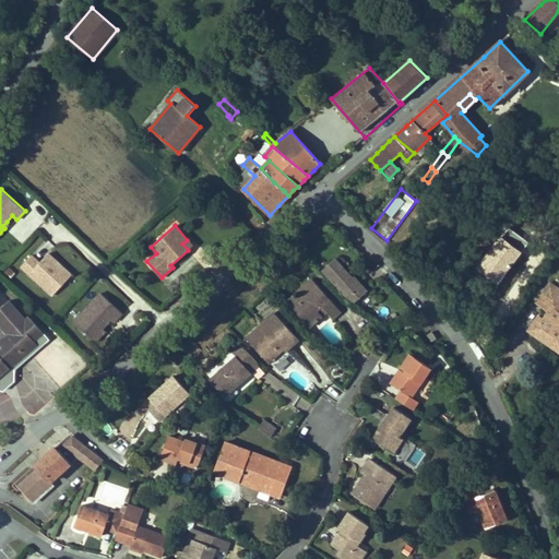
[(192,246),(187,240),(182,244),(188,250),(192,246)]
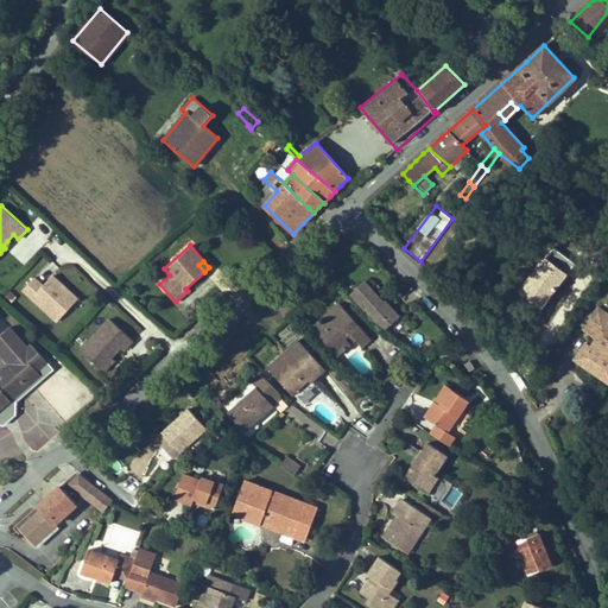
[(68,303),(74,296),(52,276),(43,286),(35,278),(23,290),(57,321),(71,306),(68,303)]
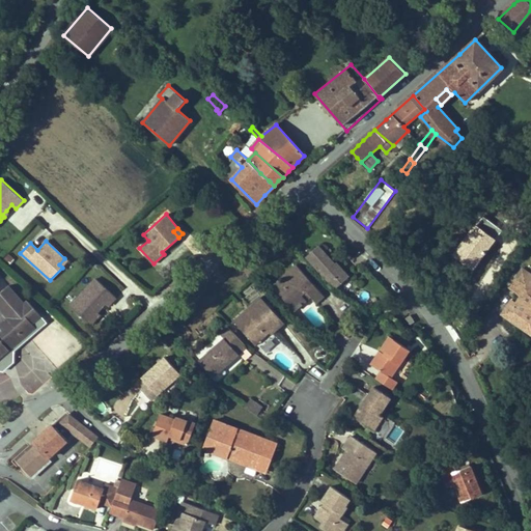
[(318,246),(305,257),(327,281),(337,287),(348,277),(346,274),(339,266),(336,262),(335,263),(318,246)]
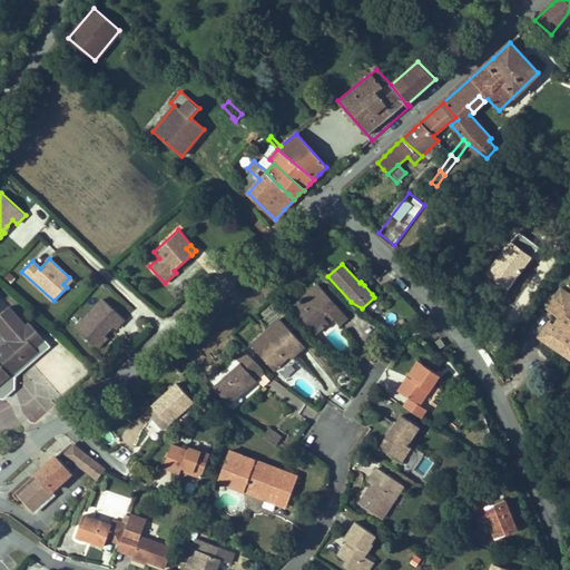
[(67,287),(72,281),(69,277),(64,284),(67,287)]
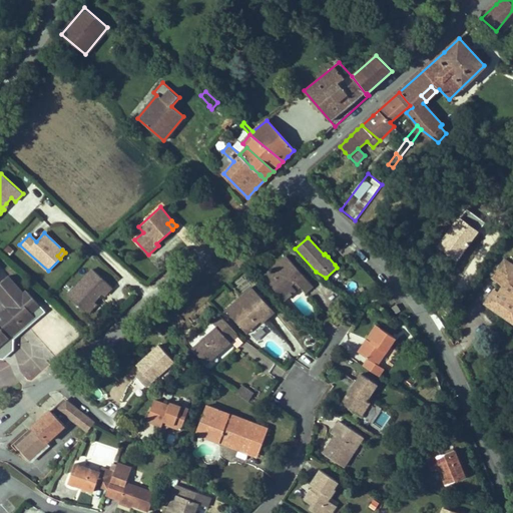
[(331,254),(328,257),(335,265),(338,262),(331,254)]
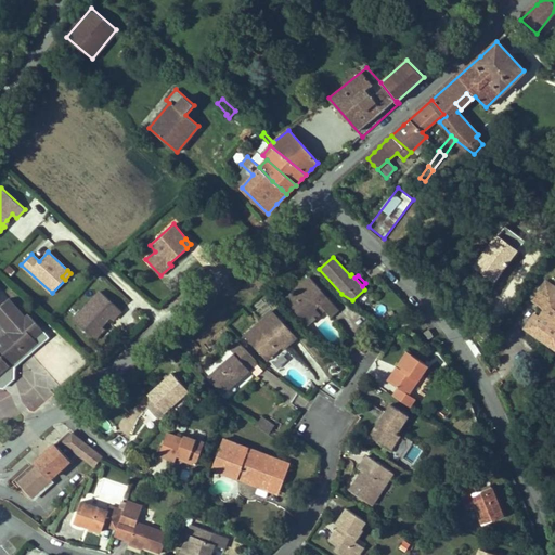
[(338,309),(310,276),(296,289),(298,293),(294,297),(299,304),(293,309),(308,325),(312,321),(313,322),(317,319),(315,318),(320,313),(315,308),(319,304),(324,310),(331,317),(338,309)]
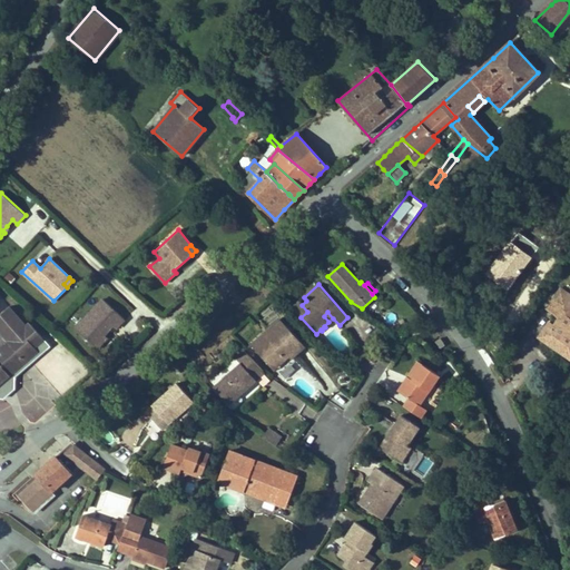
[(552,334),(548,342),(564,354),(569,346),(569,295),(561,290),(548,311),(559,318),(553,325),(551,326),(552,334)]
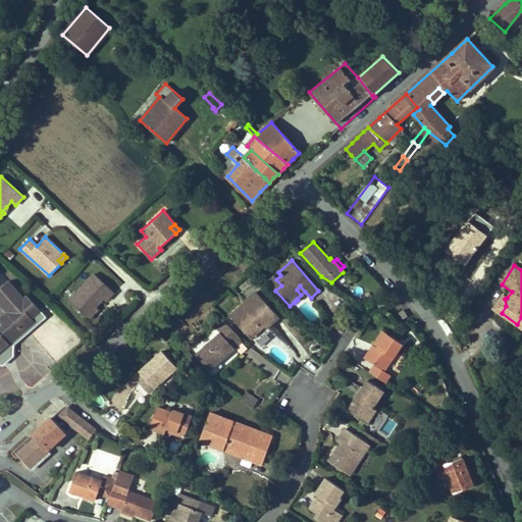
[(106,301),(114,293),(95,274),(69,301),(86,317),(96,306),(104,298),(106,301)]
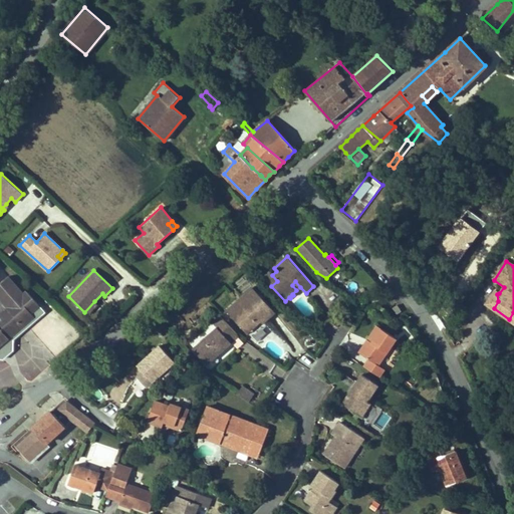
[(263,277),(271,286),(277,281),(272,275),(269,271),(263,277)]
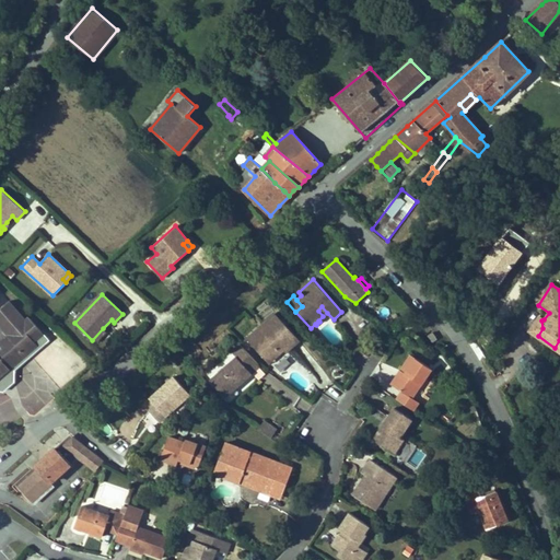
[(23,357),(37,345),(34,340),(43,333),(30,317),(25,321),(9,301),(0,308),(0,323),(1,325),(0,326),(0,376),(23,357)]
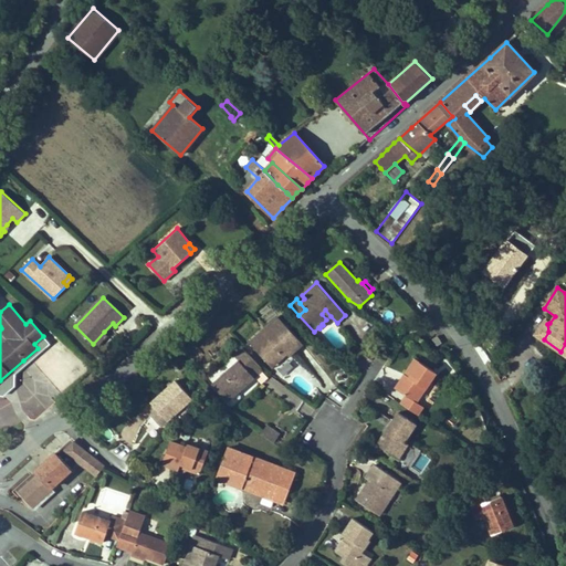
[(322,314),(326,320),(331,316),(325,310),(322,314)]
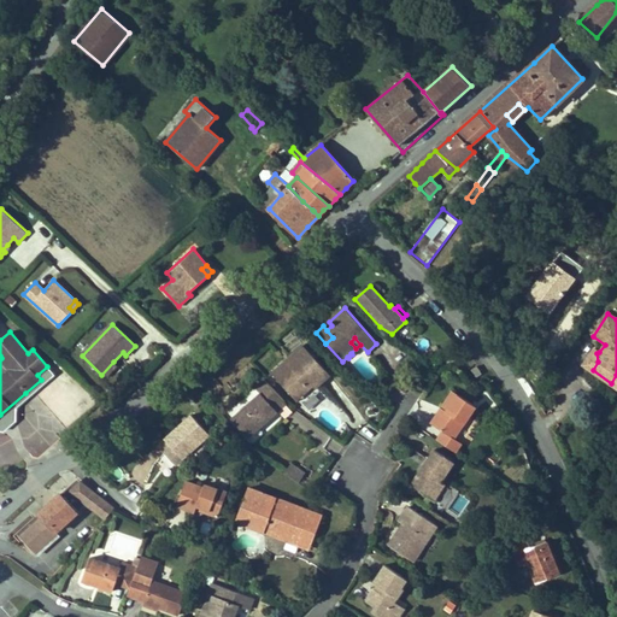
[(598,362),(597,353),(599,352),(595,348),(585,365),(593,370),(598,362)]
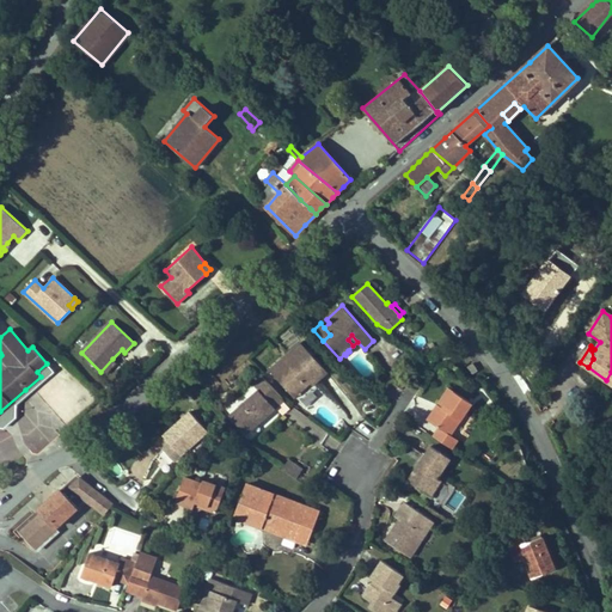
[(306,348),(275,375),(292,395),(305,384),(304,381),(307,378),(311,383),(313,385),(328,372),(306,348)]
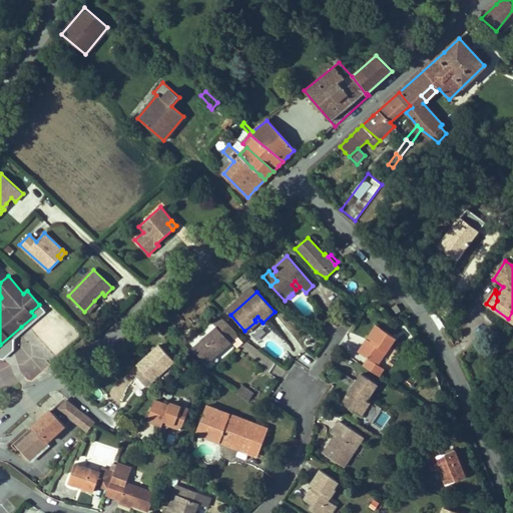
[(87,314),(97,304),(94,301),(84,312),(87,314)]
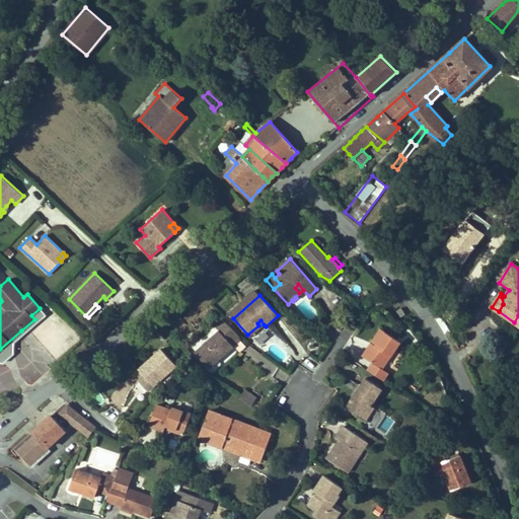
[(13,354),(13,343),(46,315),(40,308),(31,315),(34,319),(21,330),(0,349),(0,362),(3,362),(13,354)]
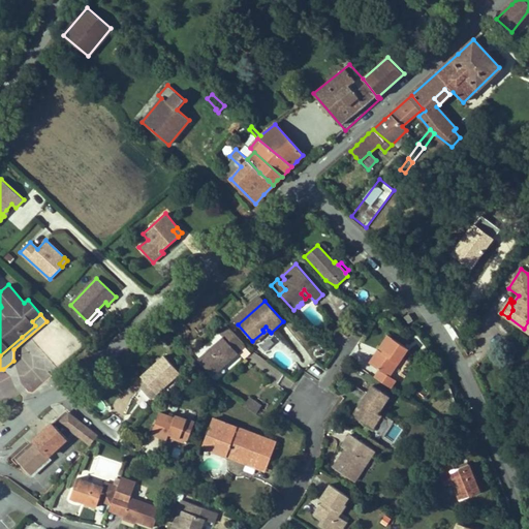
[(223,337),(231,330),(227,324),(219,333),(223,337)]
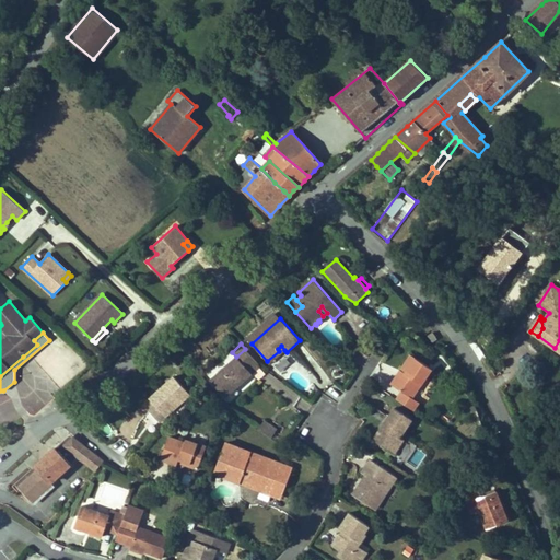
[(279,351),(267,361),(269,363),(284,350),(281,346),(278,349),(279,351)]
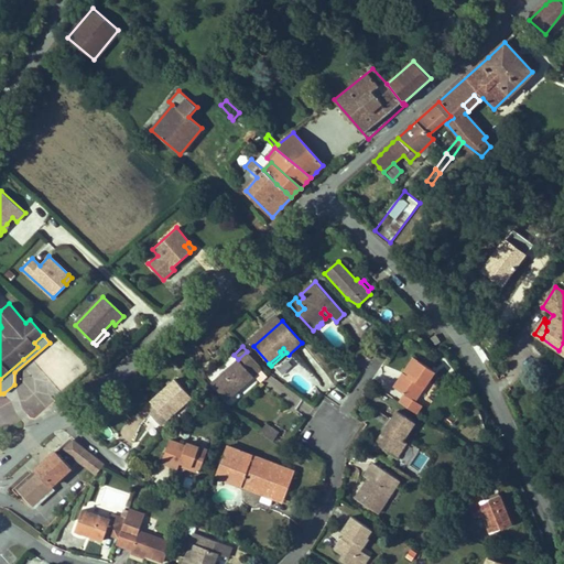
[(242,386),(262,368),(247,351),(238,359),(212,383),(227,400),(242,386)]
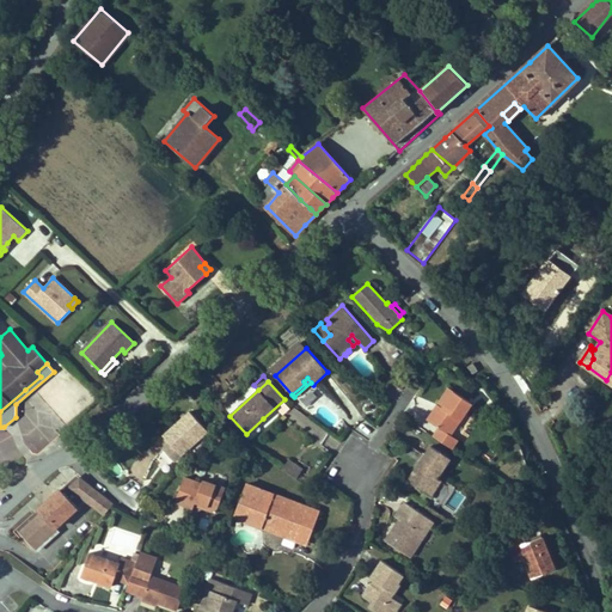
[(440,428),(451,434),(472,403),(450,387),(438,404),(442,408),(433,423),(440,428)]
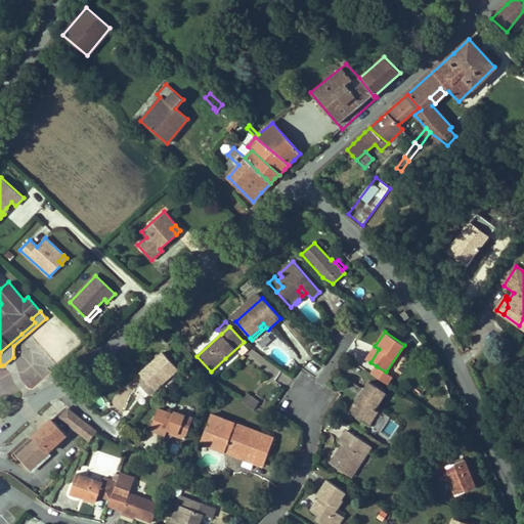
[(366,359),(370,362),(379,349),(375,346),(366,359)]
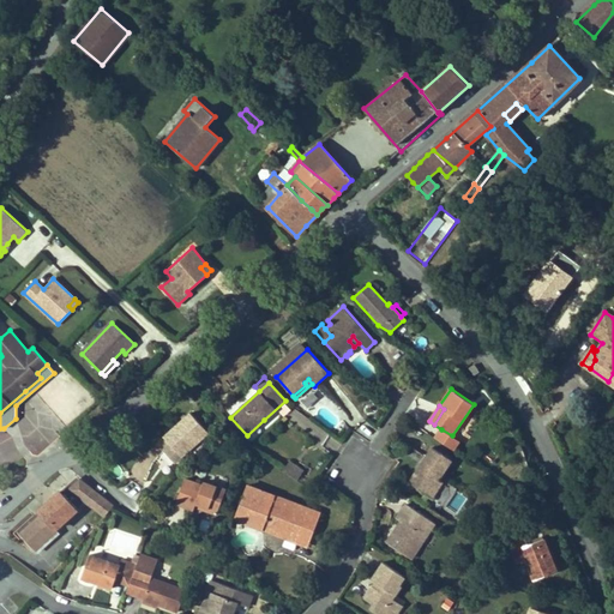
[(175,463),(181,457),(209,433),(191,413),(164,437),(170,444),(164,450),(168,455),(175,463)]
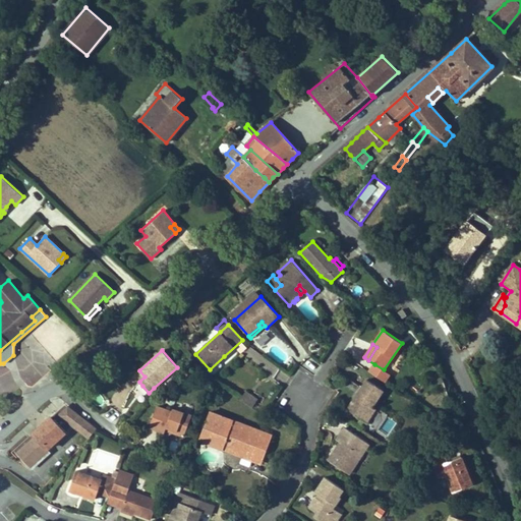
[(384,369),(374,364),(369,371),(384,382),(389,373),(384,369)]
